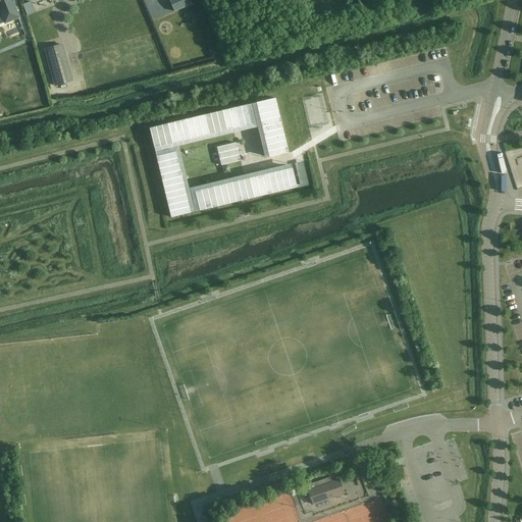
[(0,0),(0,5),(1,6),(6,21),(19,16),(13,1),(14,1),(13,0),(0,0)]
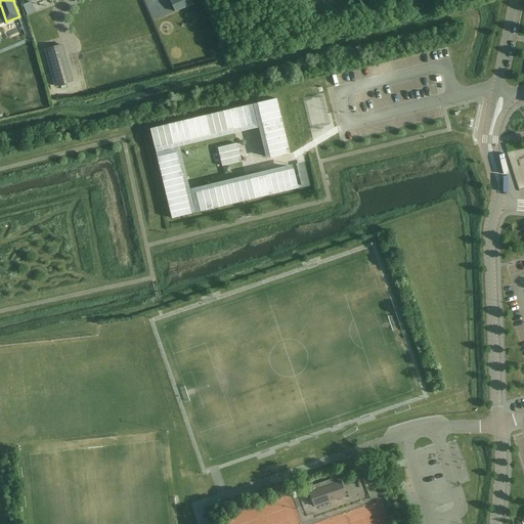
[(190,0),(169,0),(175,12),(192,4),(190,0)]
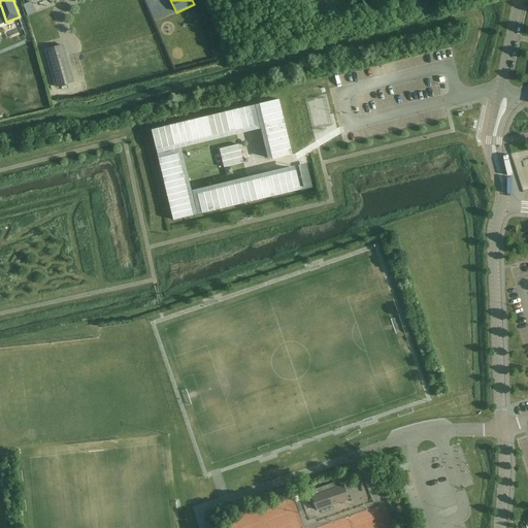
[(30,2),(22,5),(27,17),(35,12),(30,2)]
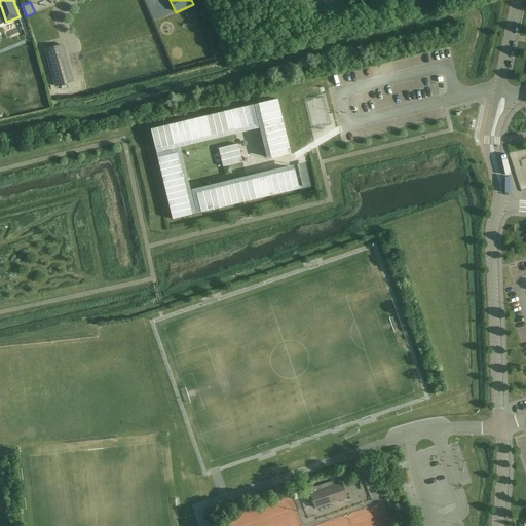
[(0,29),(0,64),(10,61),(0,29)]
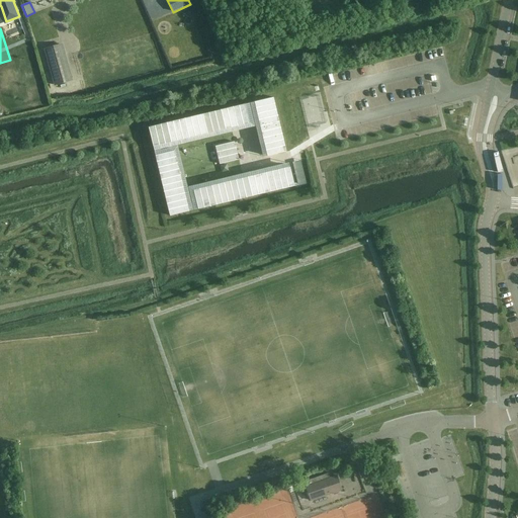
[(61,45),(45,49),(55,85),(71,80),(61,45)]
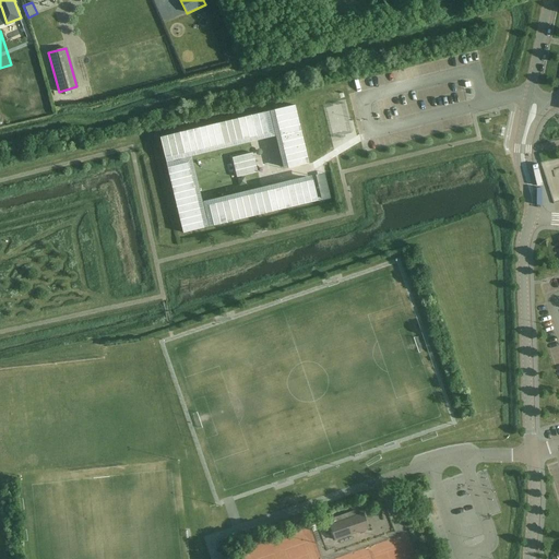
[(502,92),(492,95),(496,105),(506,103),(502,92)]
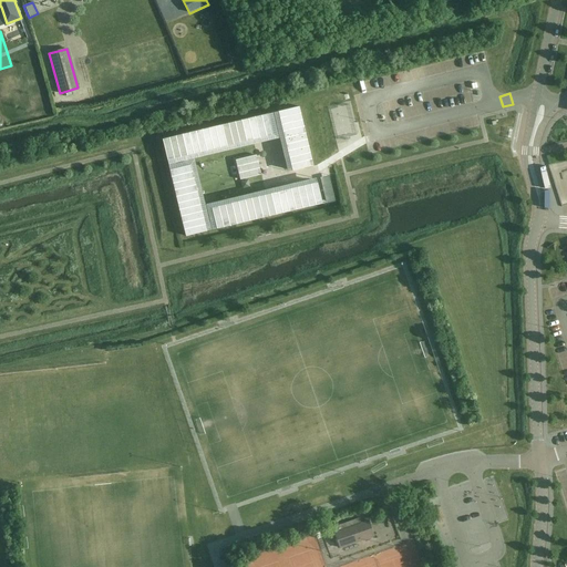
[(299,106),(278,112),(282,131),(303,126),(299,106)]
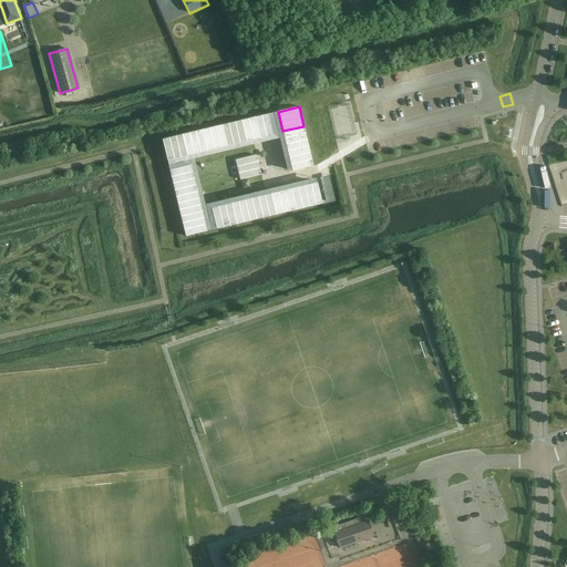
[(305,186),(318,183),(316,176),(289,183),(265,189),(205,204),(194,157),(254,143),(279,136),(287,172),(292,171),(290,162),(288,151),(282,131),(278,112),(268,114),(274,134),(259,137),(246,141),(226,146),(207,151),(187,155),(167,160),(169,169),(191,165),(194,178),(197,192),(202,212),(207,230),(217,228),(212,208),(232,203),(251,198),(271,194),(291,189),(305,186)]
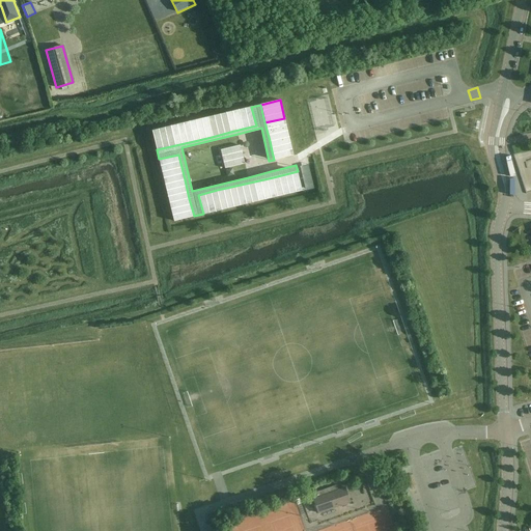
[(251,107),(239,110),(243,129),(256,126),(251,107)]
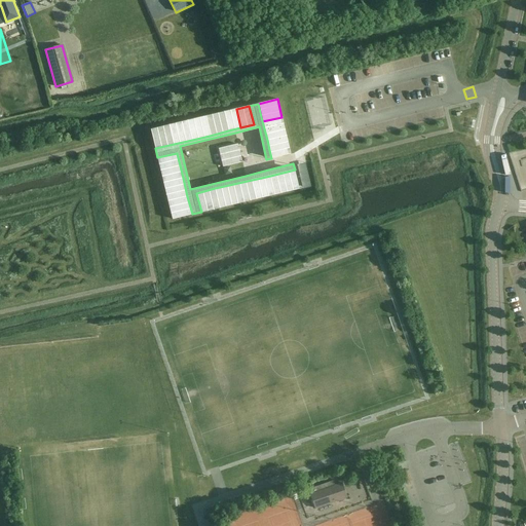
[(236,109),(224,112),(228,130),(240,127),(236,109)]
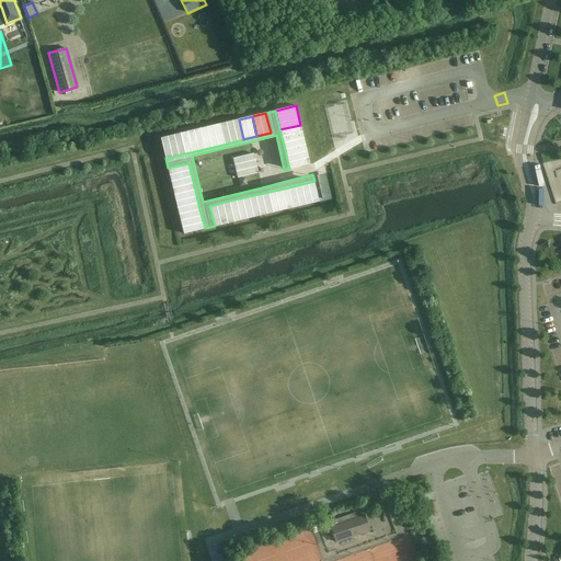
[(239,119),(219,124),(224,145),(243,139),(239,119)]
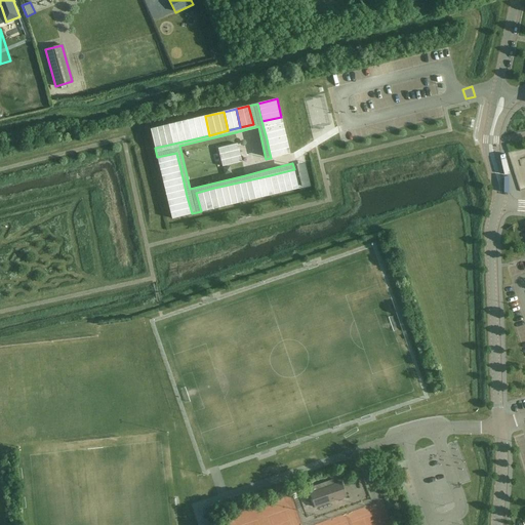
[(205,116),(187,120),(192,139),(209,135),(205,116)]
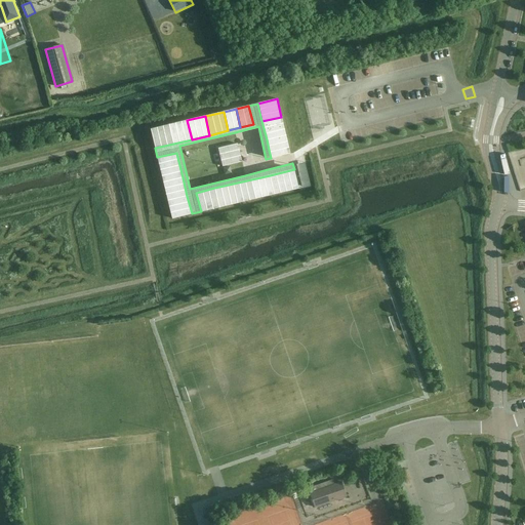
[(281,117),(261,121),(267,139),(286,135),(281,117)]
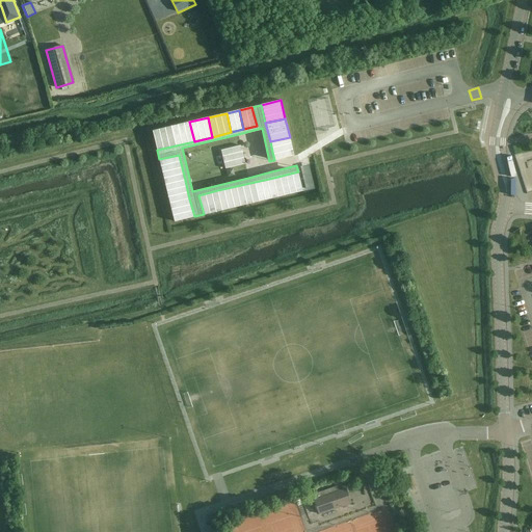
[(189,122),(171,126),(176,145),(194,141),(189,122)]
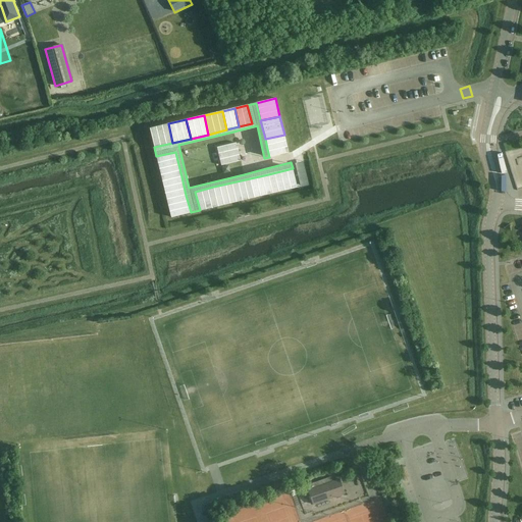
[(168,123),(150,128),(154,147),(172,143),(168,123)]
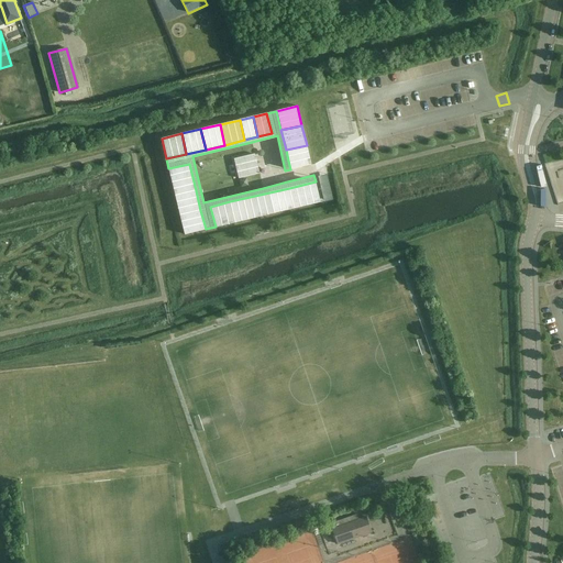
[(307,145),(286,150),(288,161),(290,169),(311,165),(307,145)]
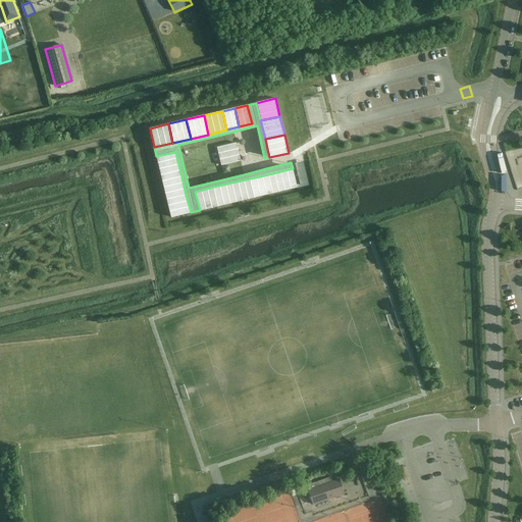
[(236,143),(217,147),(221,165),(241,161),(236,143)]
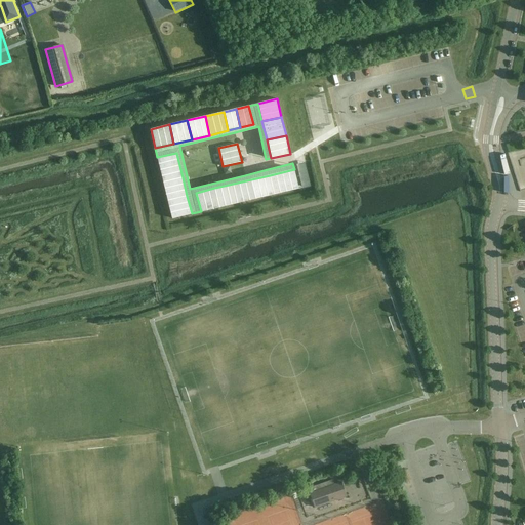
[(176,153),(157,157),(160,170),(179,165),(176,153)]
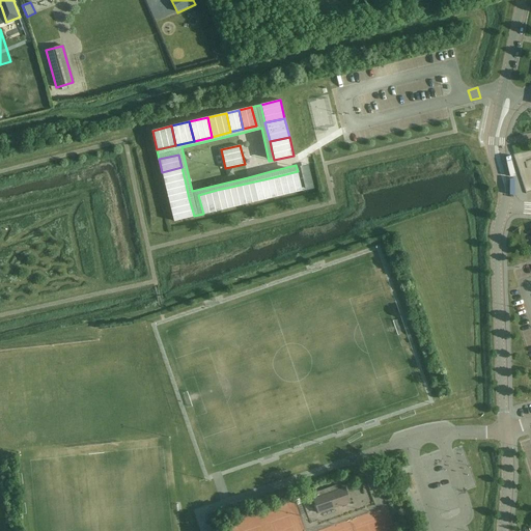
[(182,167),(162,172),(165,185),(185,179),(182,167)]
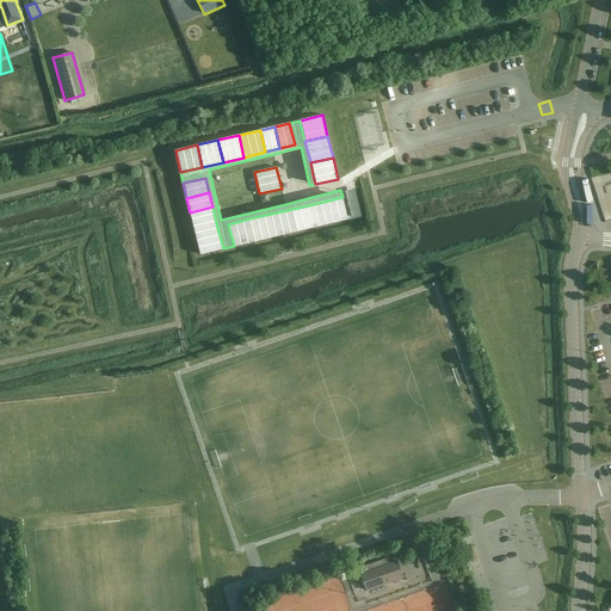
[(328,201),(314,204),(319,226),(347,220),(343,197),(328,201)]
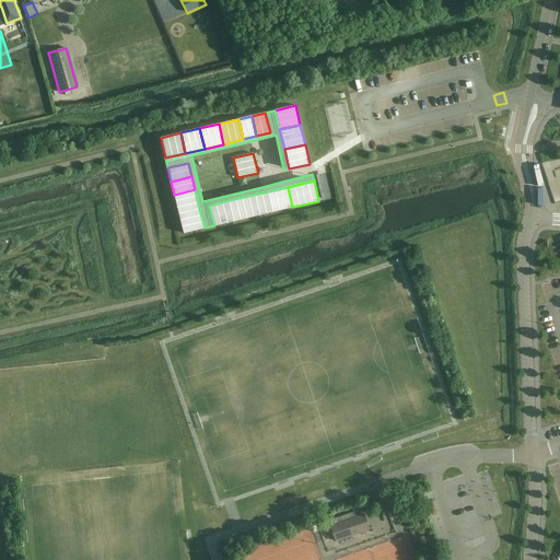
[(288,187),(268,191),(272,212),(292,207),(288,187)]
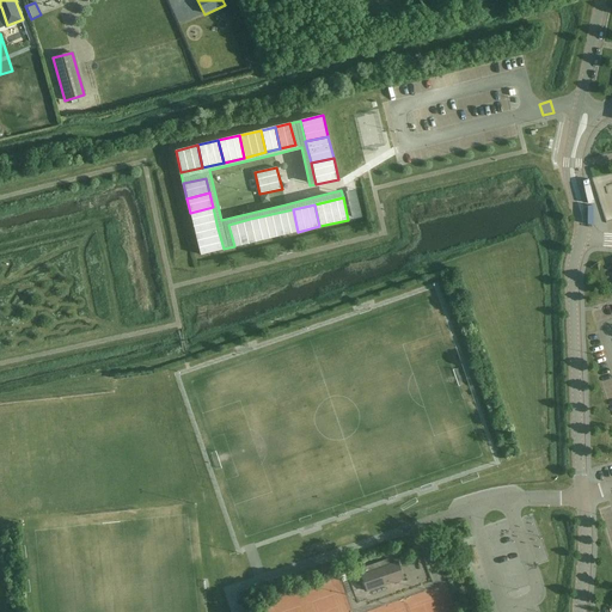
[(213,207),(190,213),(195,233),(218,228),(213,207)]
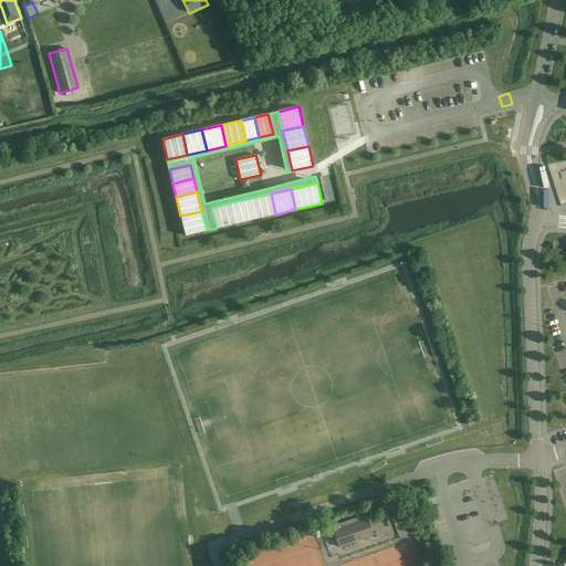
[(271,194),(251,198),(255,219),(275,215),(271,194)]
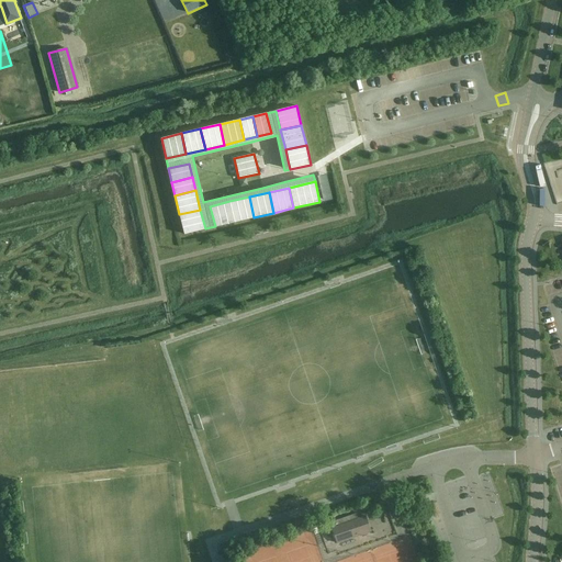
[(249,197),(229,201),(235,222),(254,217),(249,197)]
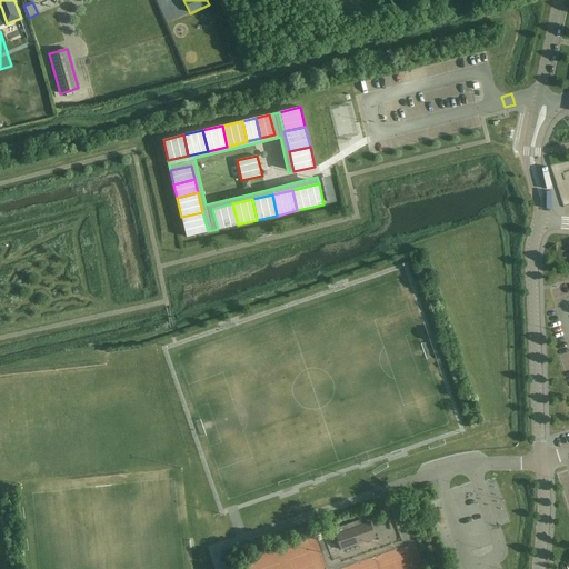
[(232,203),(212,209),(218,229),(238,225),(232,203)]
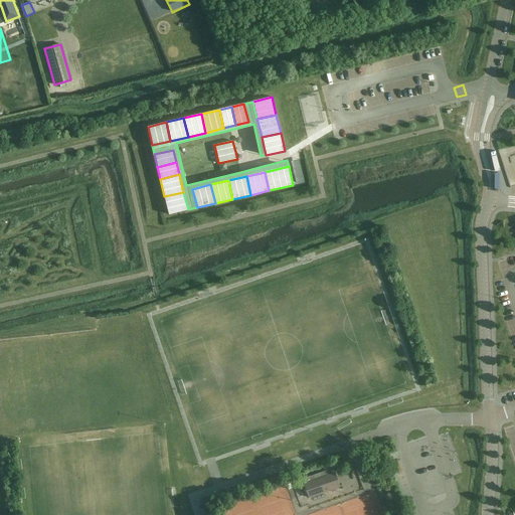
[(183,192),(164,196),(169,214),(188,209),(183,192)]
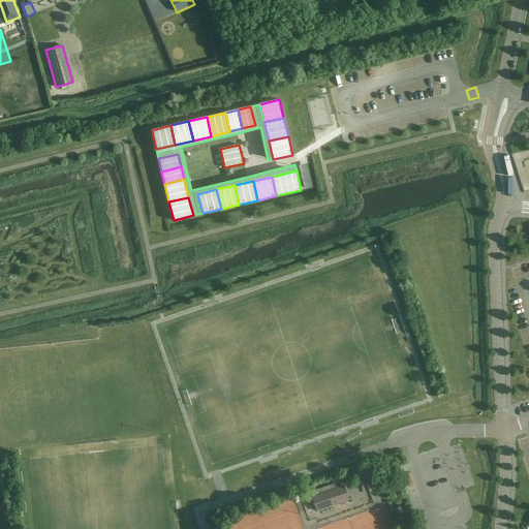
[(311,492),(312,496),(317,511),(349,500),(344,486),(337,488),(336,483),(311,492)]
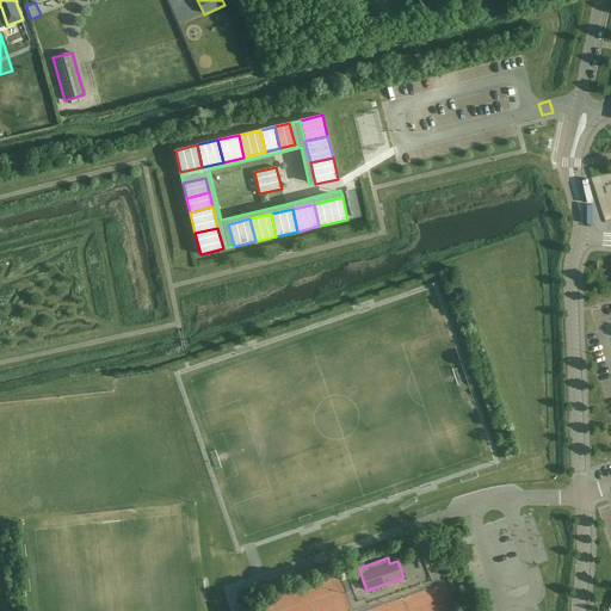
[(343,581),(360,574),(358,567),(340,574),(343,581)]
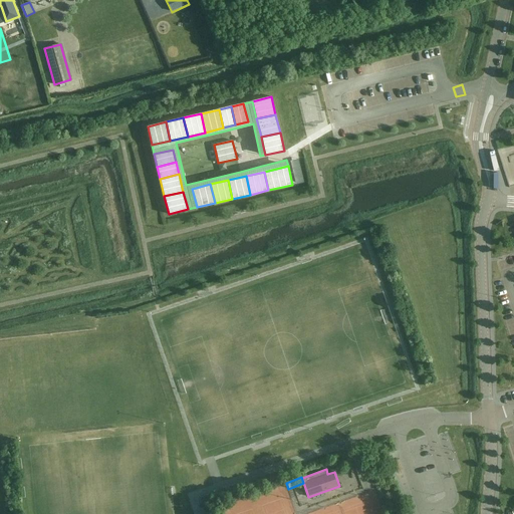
[(202,503),(206,501),(213,499),(211,493),(200,497),(202,503)]
